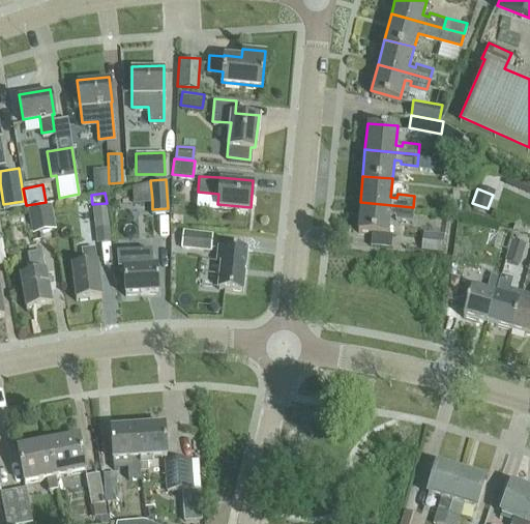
[(31,230),(56,226),(51,201),(46,202),(27,205),(31,230)]
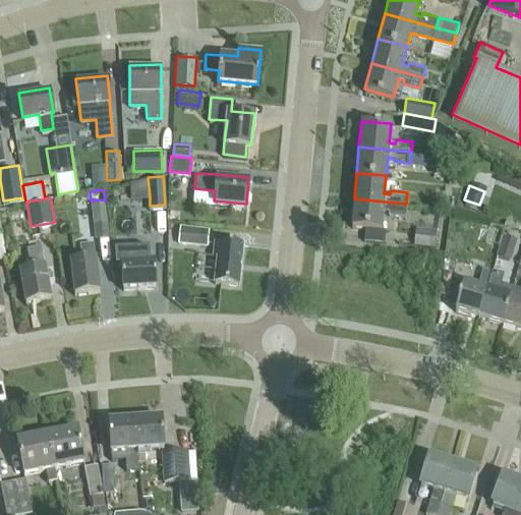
[(405,214),(406,204),(354,198),(351,225),(381,227),(383,209),(389,209),(388,213),(405,214)]
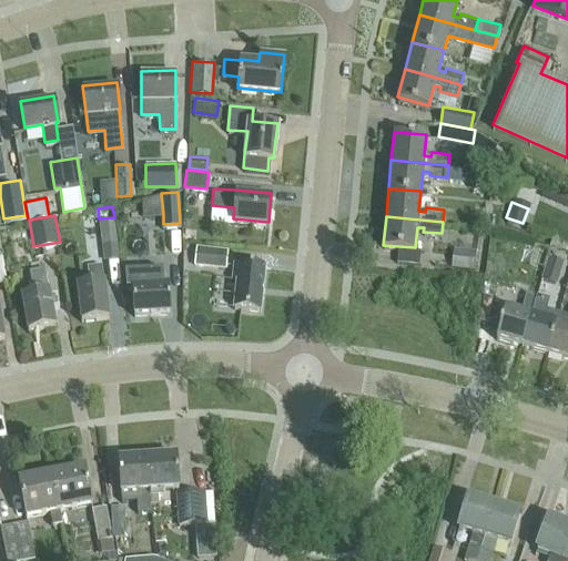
[(117,240),(114,217),(99,218),(101,242),(117,240)]
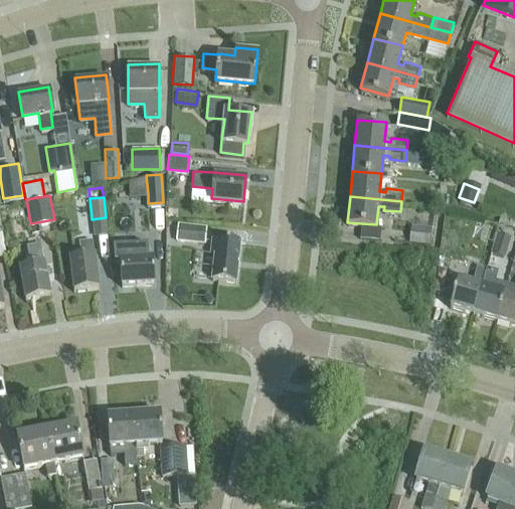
[(169,239),(168,211),(150,212),(151,240),(169,239)]
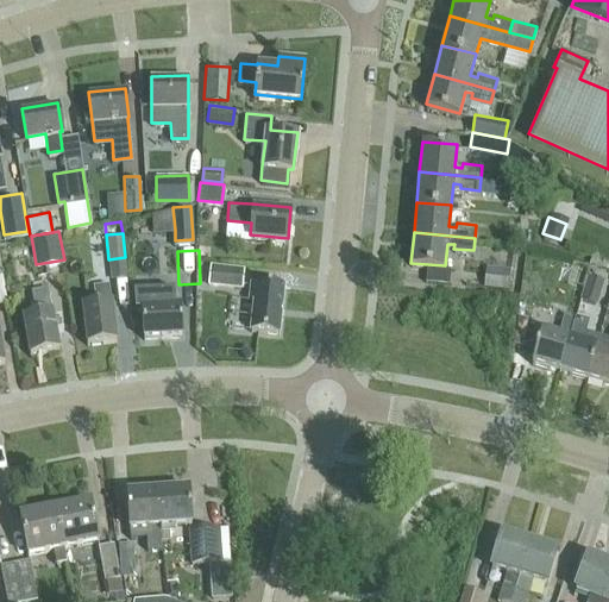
[(207,280),(242,283),(244,267),(209,263),(207,280)]
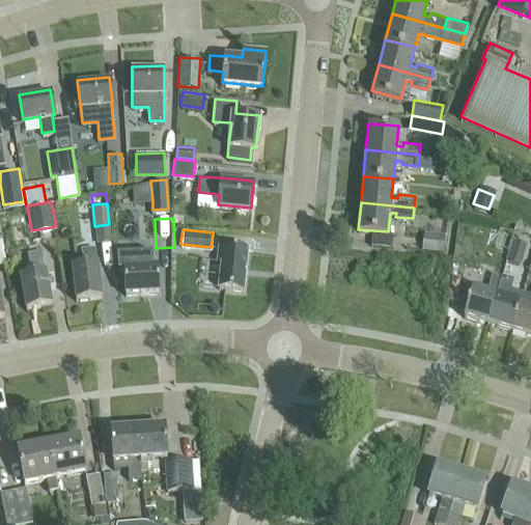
[(422,246),(443,248),(444,231),(423,229),(422,246)]
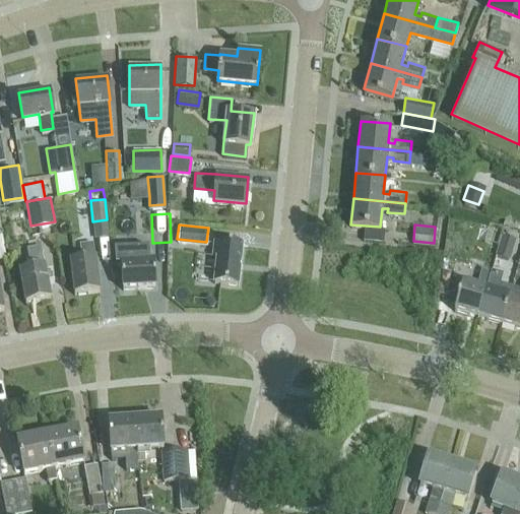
[(513,236),(515,229),(504,225),(501,233),(495,253),(509,257),(515,237),(513,236)]
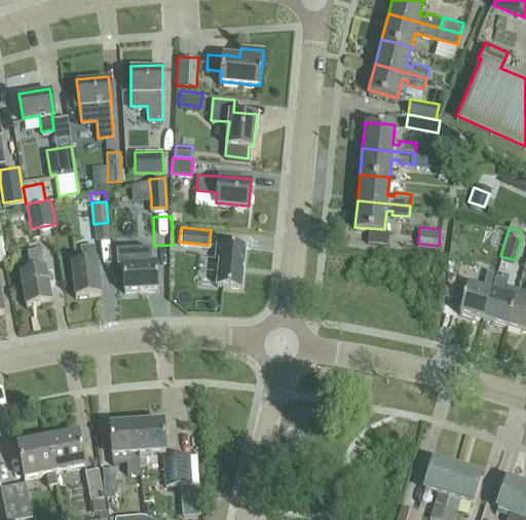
[(215,256),(219,256),(216,283),(240,286),(245,245),(217,242),(215,256)]
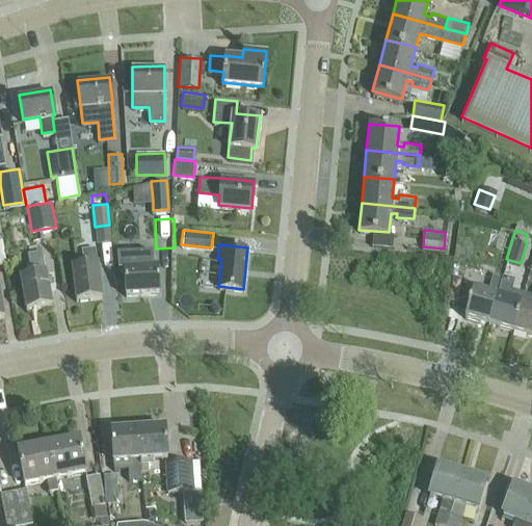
[(101,295),(97,262),(96,262),(94,246),(81,247),(83,264),(72,265),(76,298),(101,295)]
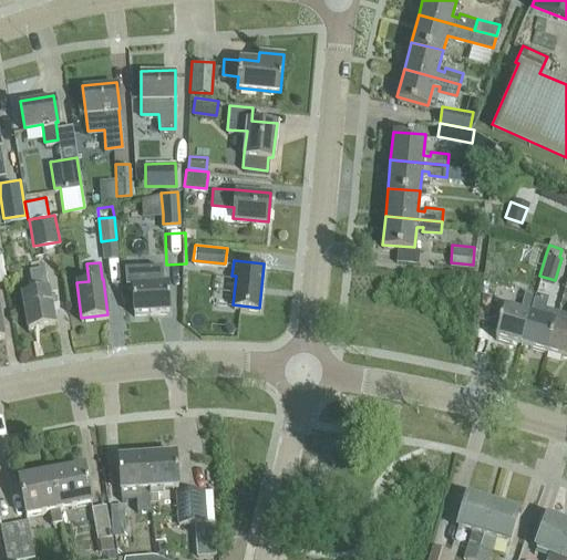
[(42,266),(29,268),(33,290),(21,293),(28,328),(54,322),(48,288),(47,288),(42,266)]
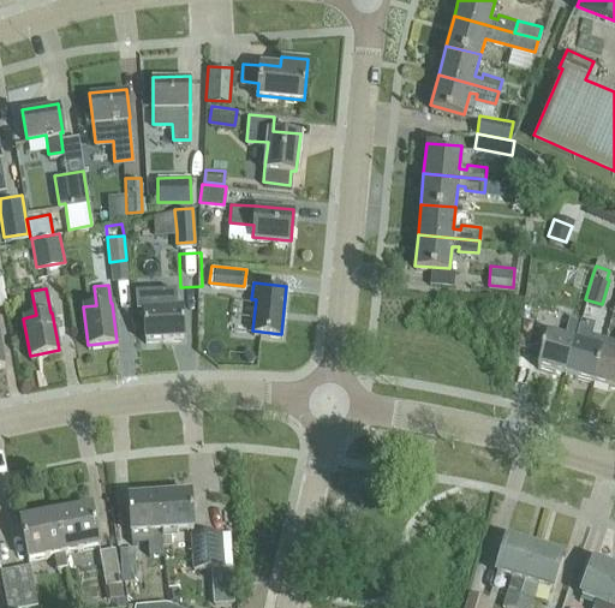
[(175,288),(174,288),(136,291),(137,310),(143,310),(144,339),(184,337),(181,303),(177,304),(175,288)]
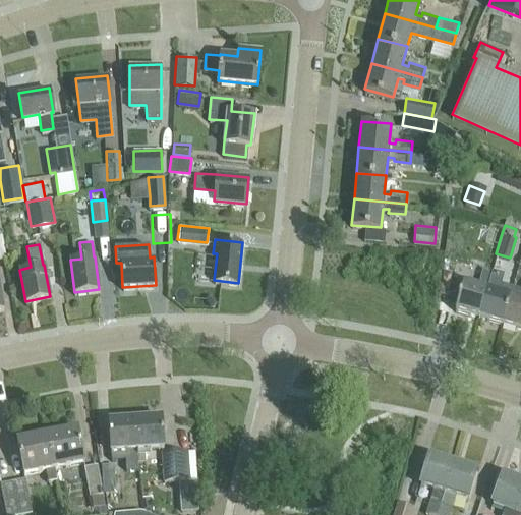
[(463,280),(455,308),(478,315),(491,269),(482,267),(479,279),(481,279),(480,285),(463,280)]
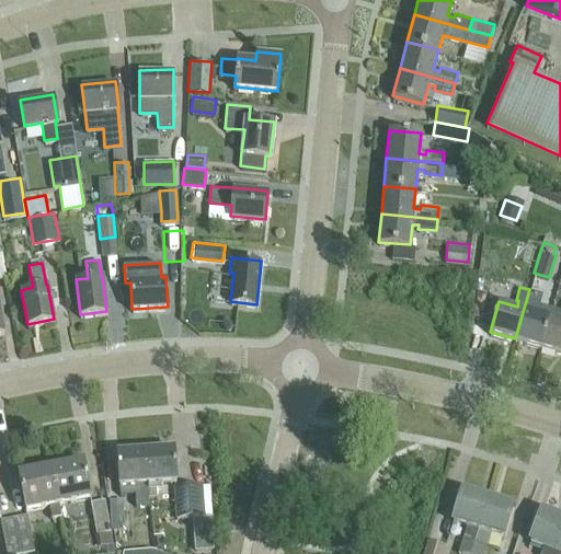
[(515,338),(539,346),(549,315),(551,306),(539,302),(541,293),(529,289),(515,338)]
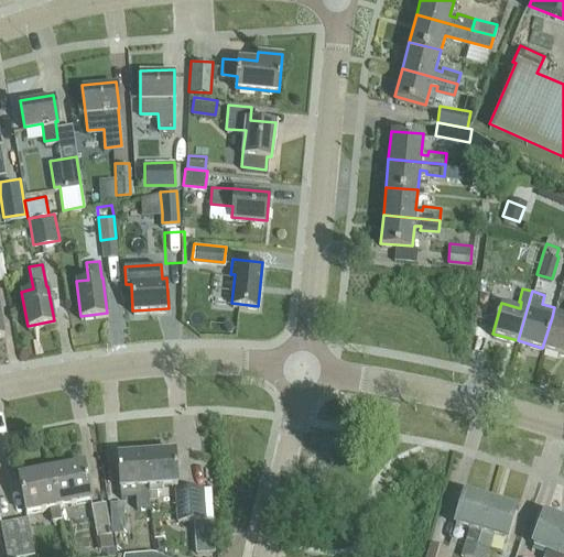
[(563,309),(554,307),(552,317),(542,348),(563,353),(563,309)]
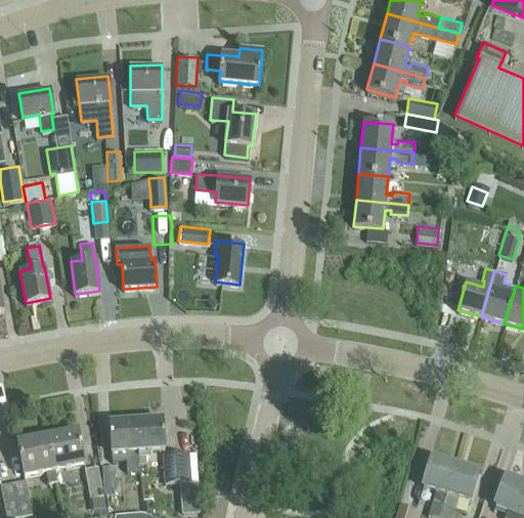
[(162,418),(135,420),(137,450),(164,448),(162,418)]
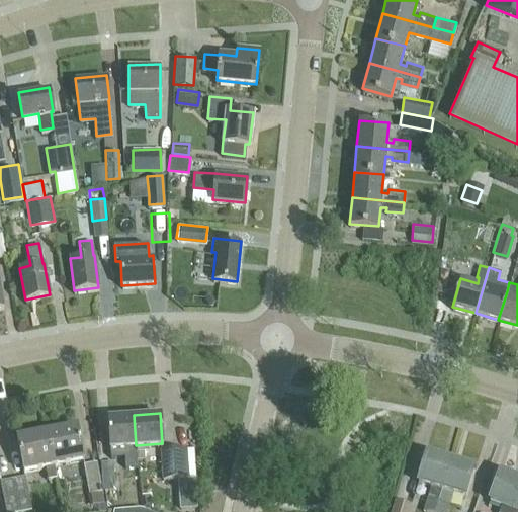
[(134,415),(107,417),(109,447),(136,445),(134,415)]
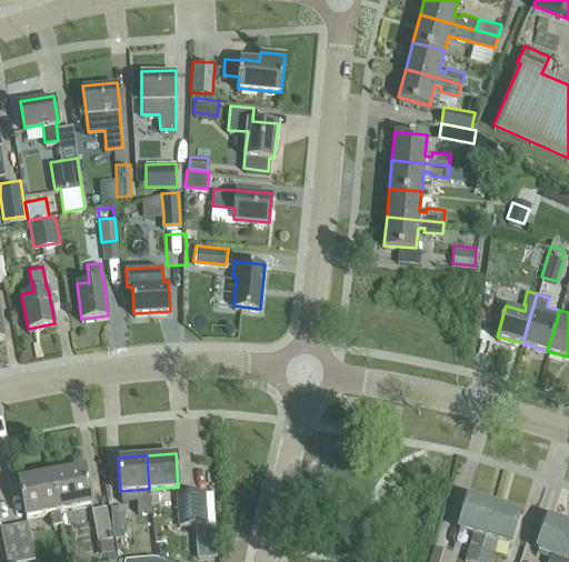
[(91,502),(83,464),(51,471),(61,522),(59,509),(91,502)]
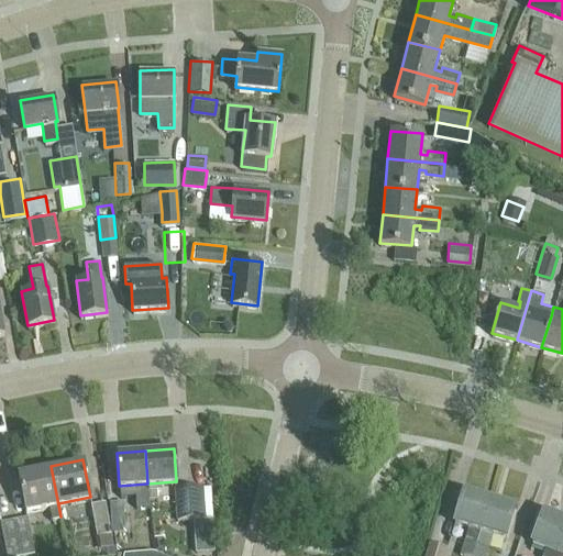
[(52,518),(61,516),(51,466),(18,473),(25,510),(48,506),(52,518)]
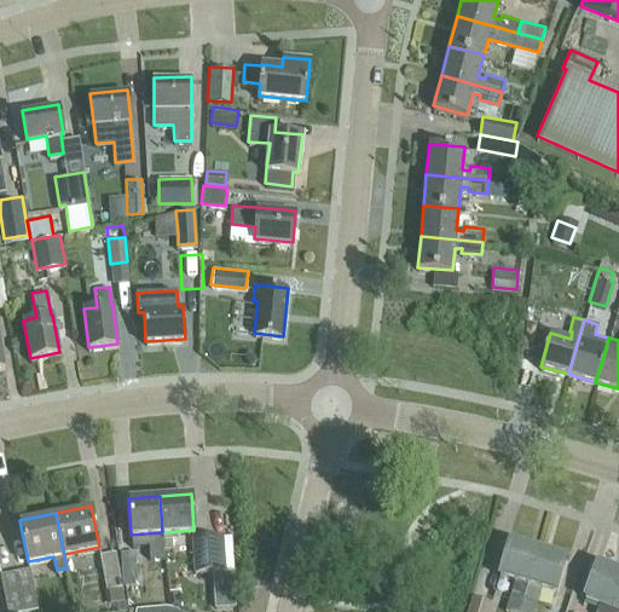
[(225,567),(223,532),(191,535),(194,570),(225,567)]
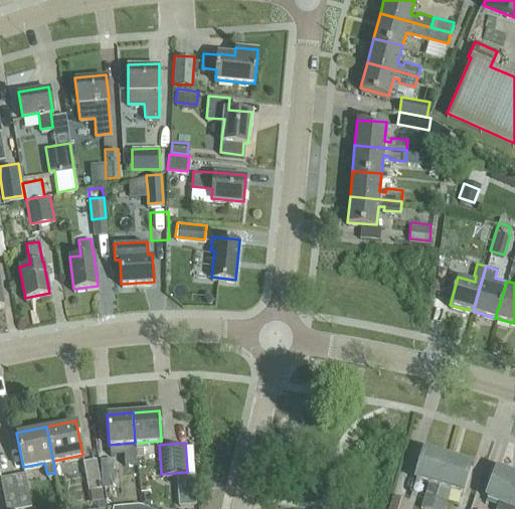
[(439,484),(437,483),(446,455),(423,449),(414,477),(427,481),(424,489),(420,505),(431,508),(439,484)]
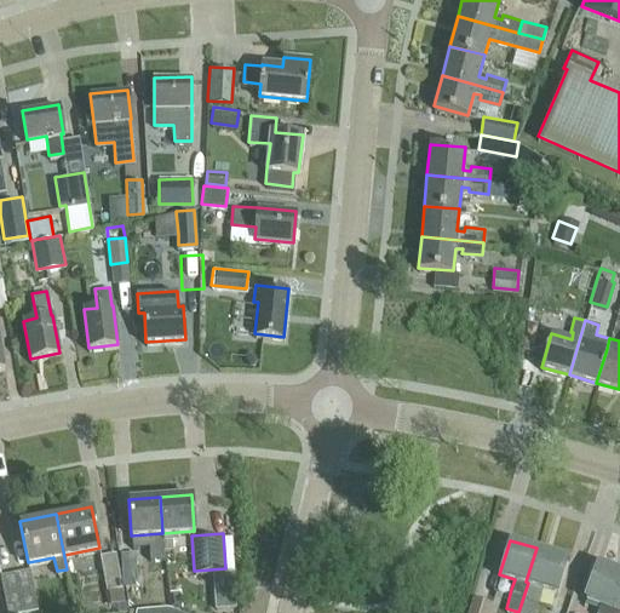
[(567,556),(537,548),(526,582),(528,583),(518,612),(520,612),(533,612),(541,586),(556,591),(567,556)]
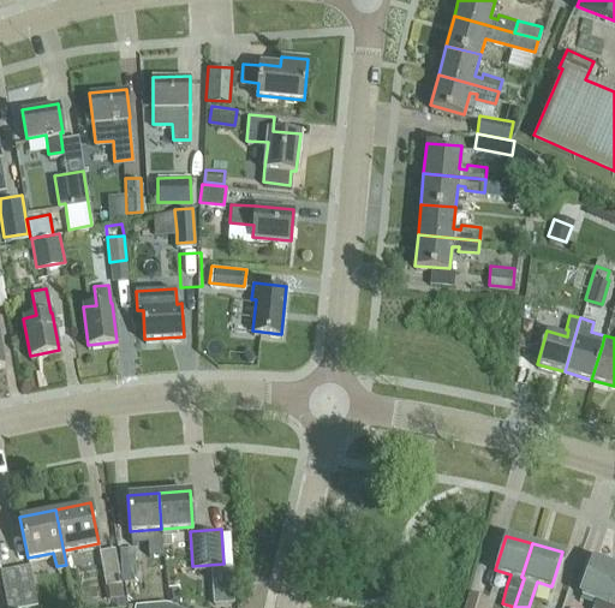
[(99,548),(105,583),(120,580),(114,546),(99,548)]
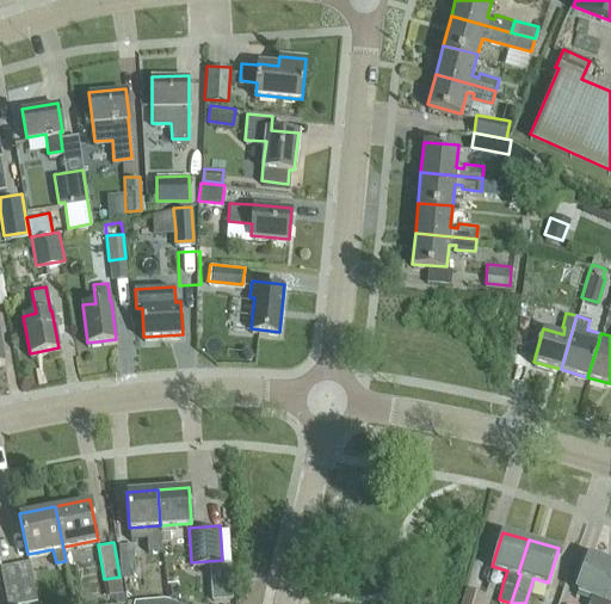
[(135,577),(133,542),(118,542),(121,577),(135,577)]
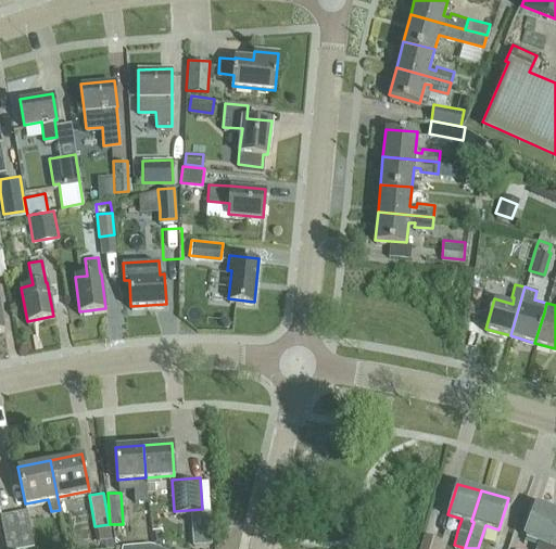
[(532,548),(546,548),(555,524),(555,510),(536,503),(525,534),(536,538),(532,548)]
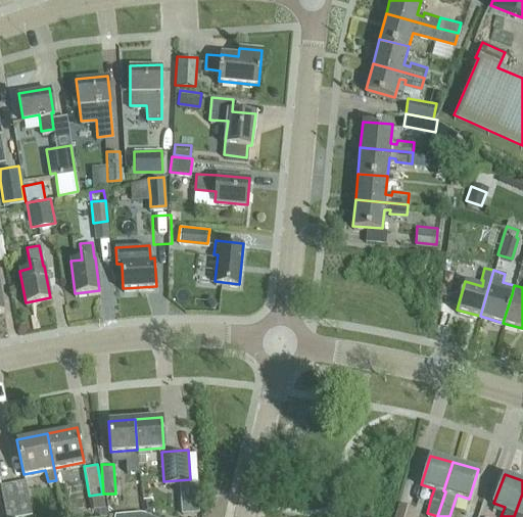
[(25,478),(12,480),(18,515),(32,512),(25,478)]
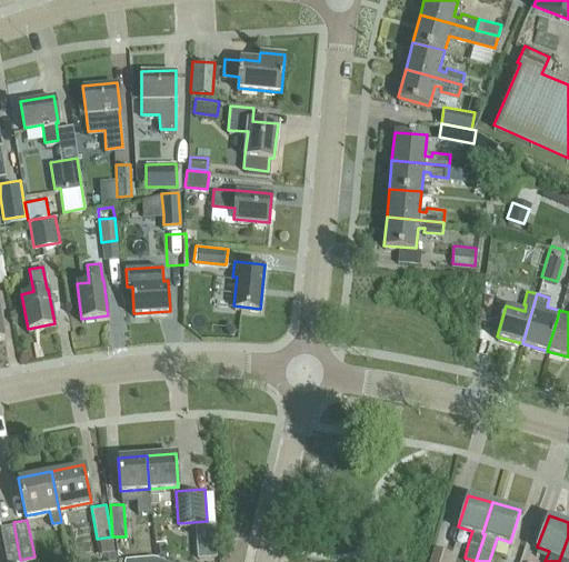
[(0,525),(7,561),(20,560),(13,522),(0,524),(0,525)]
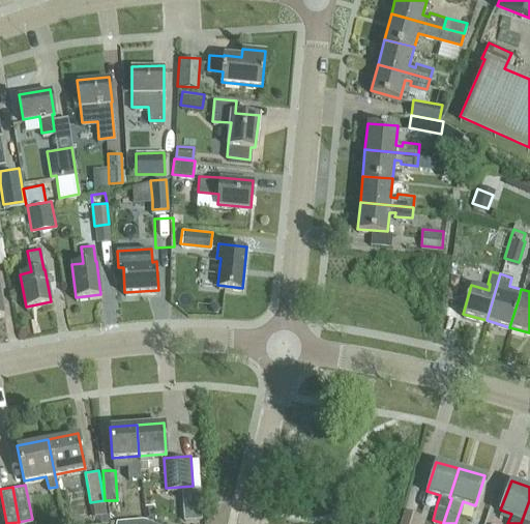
[(529,523),(529,500),(521,523),(529,523)]
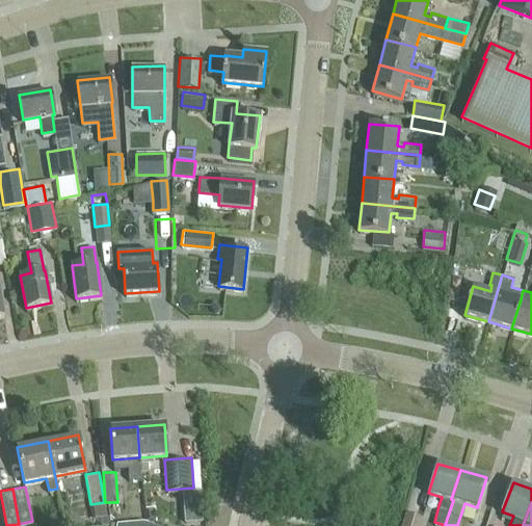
[(201,509),(182,510),(183,521),(202,520),(201,509)]
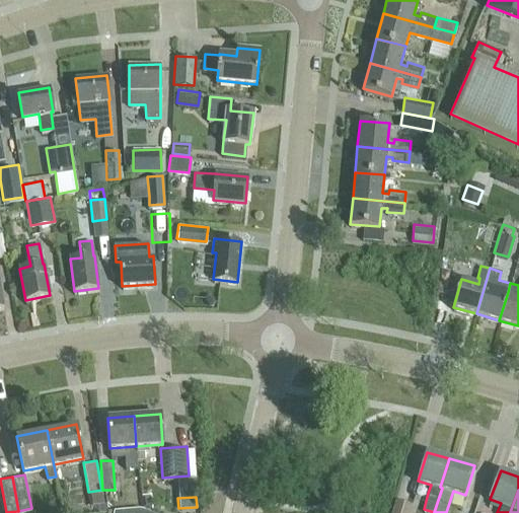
[(408,512),(412,502),(395,498),(390,512),(408,512)]
